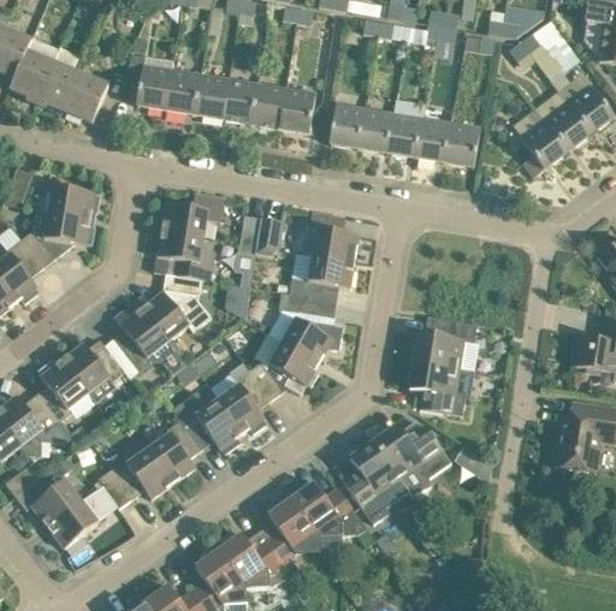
[(95,4),(86,0),(82,0),(76,12),(89,18),(95,4)]
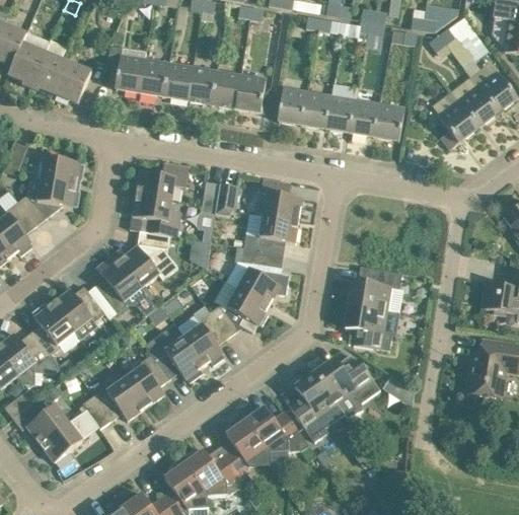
[(120,1),(117,0),(103,0),(101,6),(115,12),(120,1)]
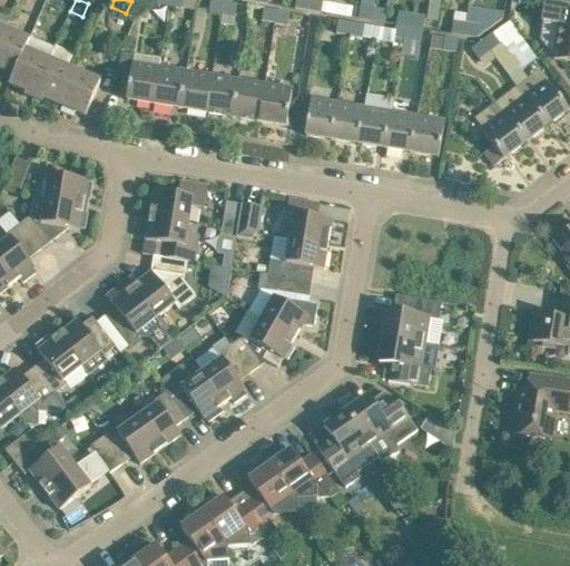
[(207,0),(206,8),(219,10),(222,0),(207,0)]
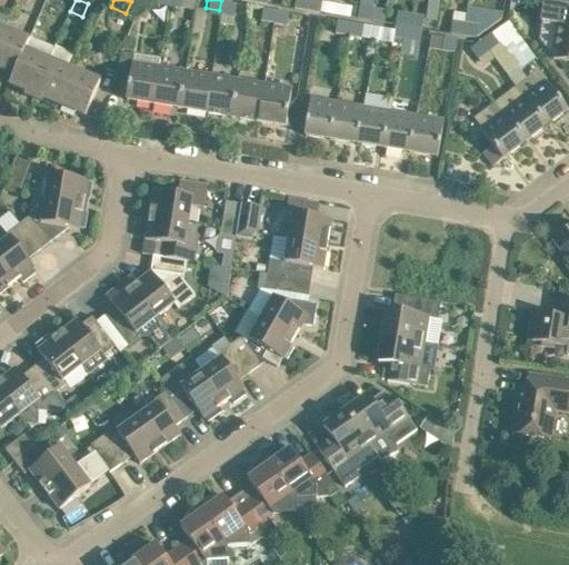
[(235,1),(228,0),(221,0),(219,10),(232,12),(235,1)]
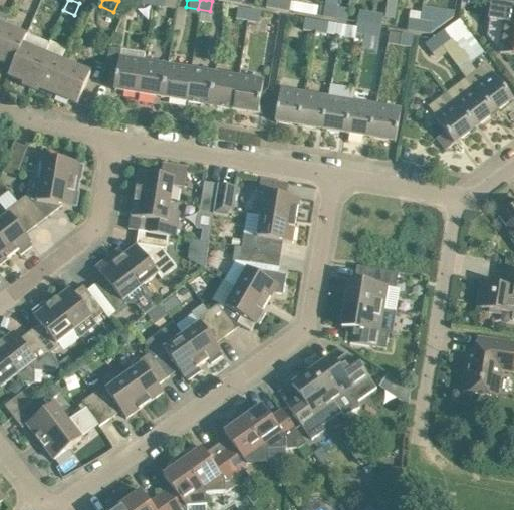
[(277,0),(276,6),(288,8),(289,0),(277,0)]
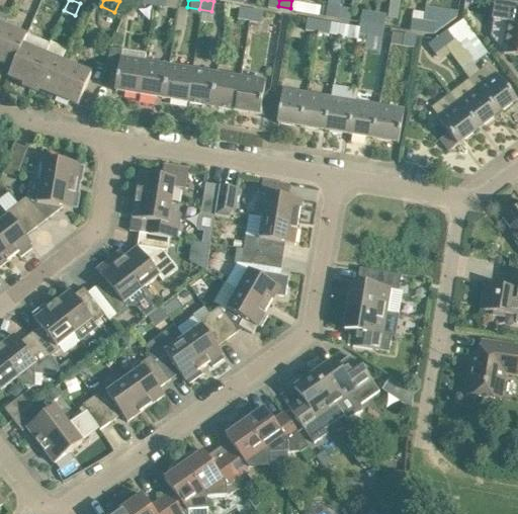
[(494,0),(492,17),(509,20),(504,51),(517,53),(517,0),(494,0)]
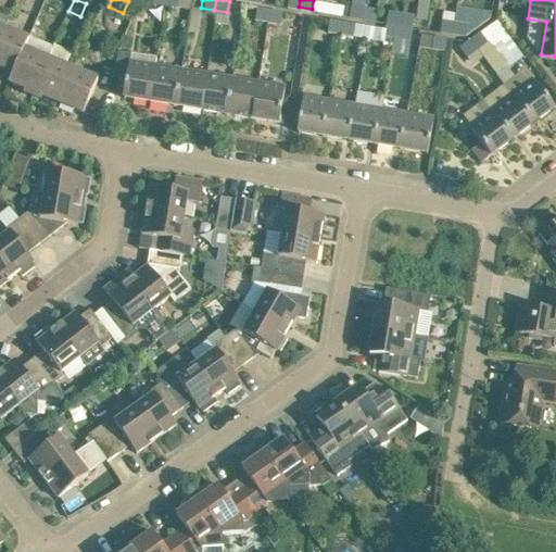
[(365,4),(352,2),(350,15),(363,17),(365,4)]
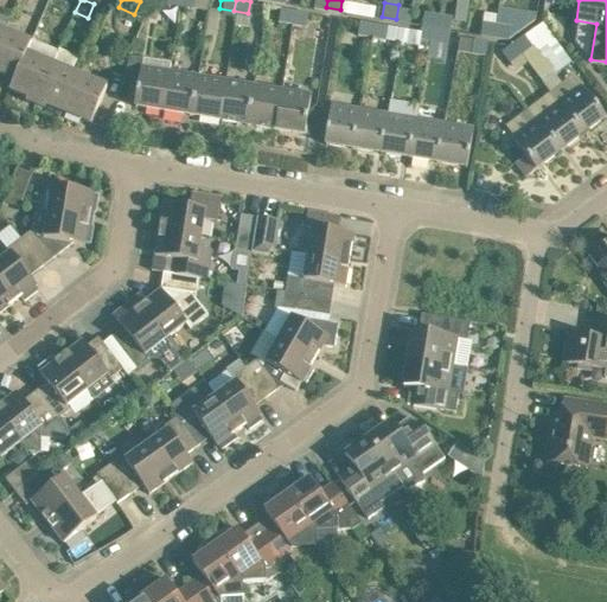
[(281,6),(279,18),(292,20),(294,8),(281,6)]
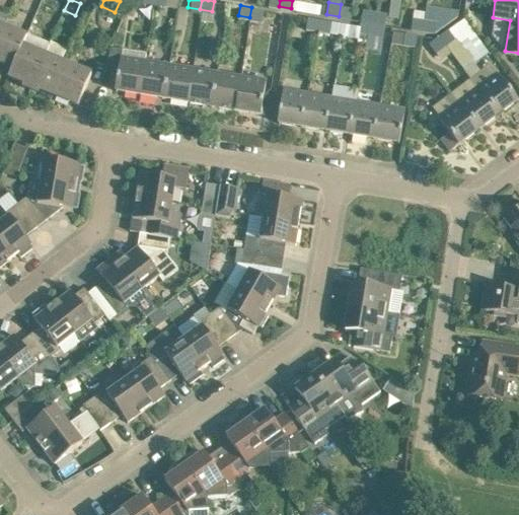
[(262,8),(251,7),(249,17),(261,18),(262,8)]
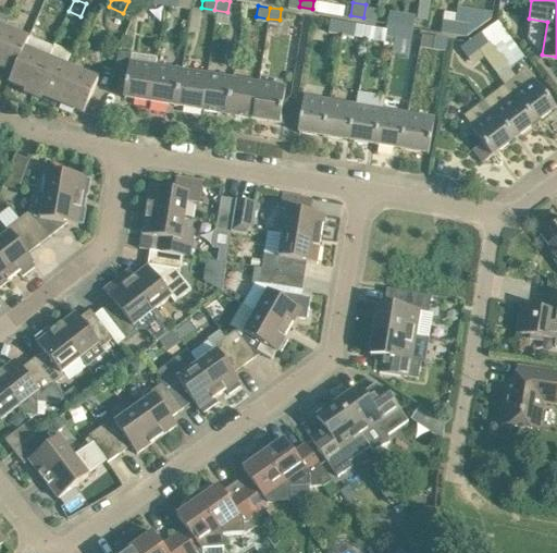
[(401,10),(388,8),(386,24),(398,26),(401,10)]
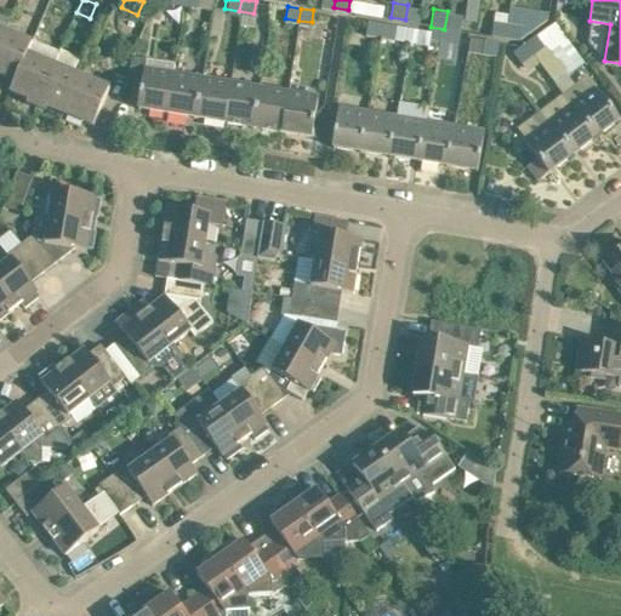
[(462,13),(448,11),(444,29),(459,32),(462,13)]
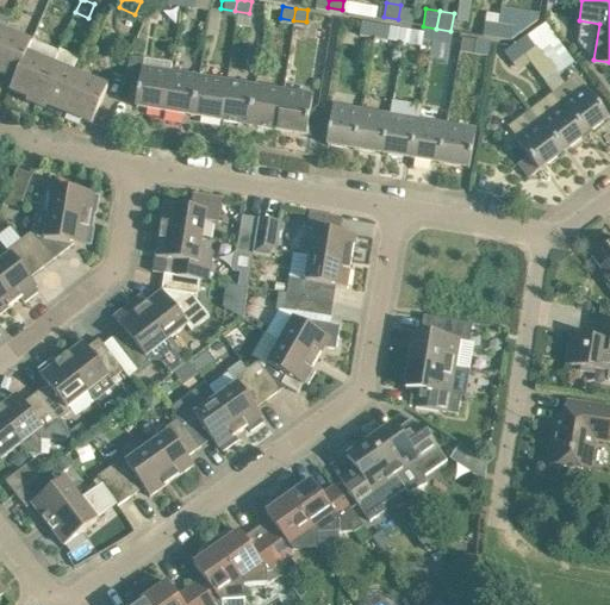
[(498,20),(496,33),(510,36),(514,12),(499,11),(498,20)]
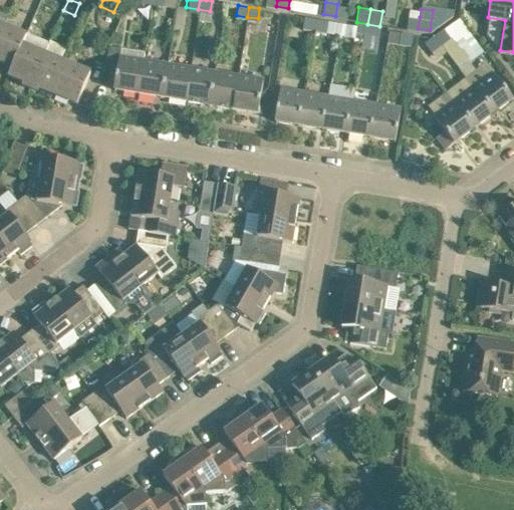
[(316,17),(303,15),(302,26),(314,28),(316,17)]
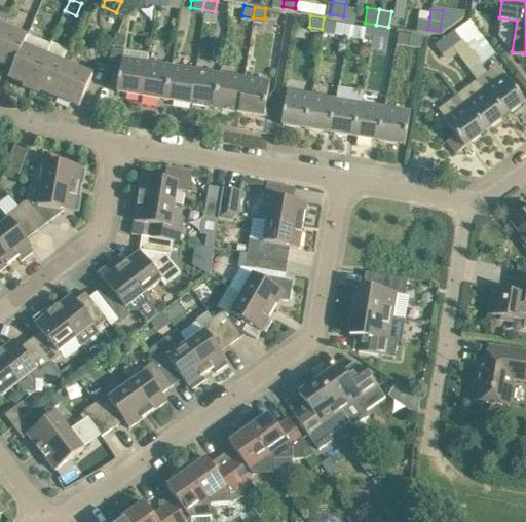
[(429,17),(417,15),(415,27),(427,29),(429,17)]
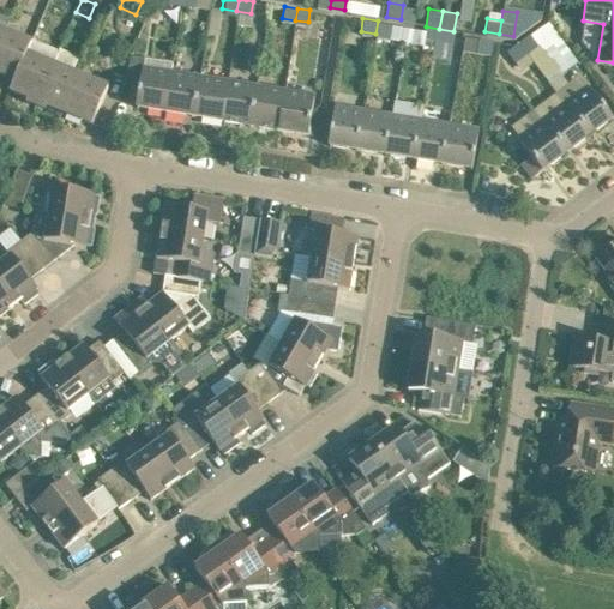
[(529,31),(518,40),(527,50),(549,80),(578,59),(549,19),(530,34),(529,31)]
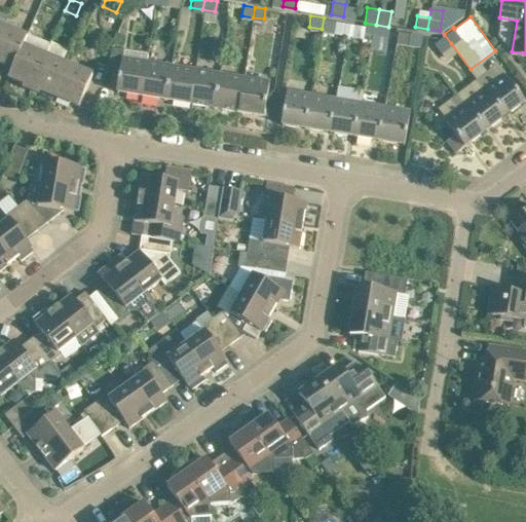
[(336,20),(324,17),(322,29),(334,31),(336,20)]
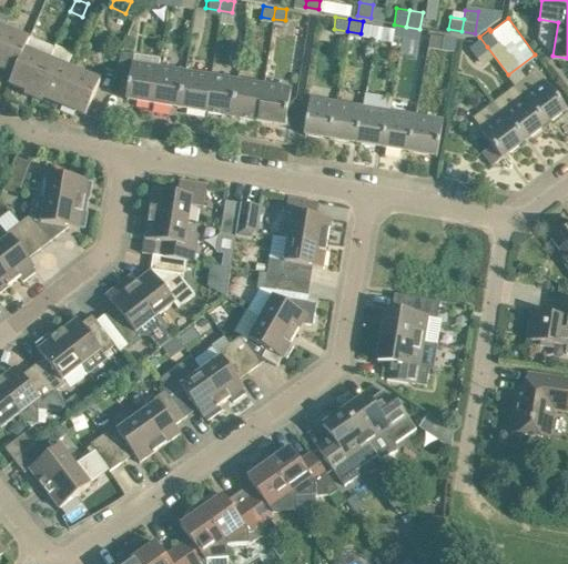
[(406,27),(394,24),(392,36),(405,38),(406,27)]
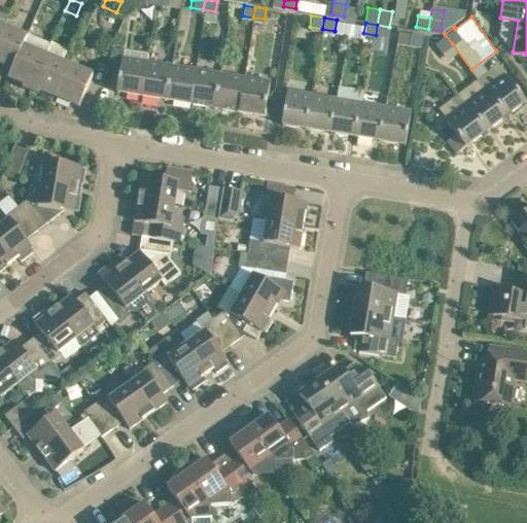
[(0,33),(0,60),(12,66),(23,43),(27,34),(4,24),(0,33)]
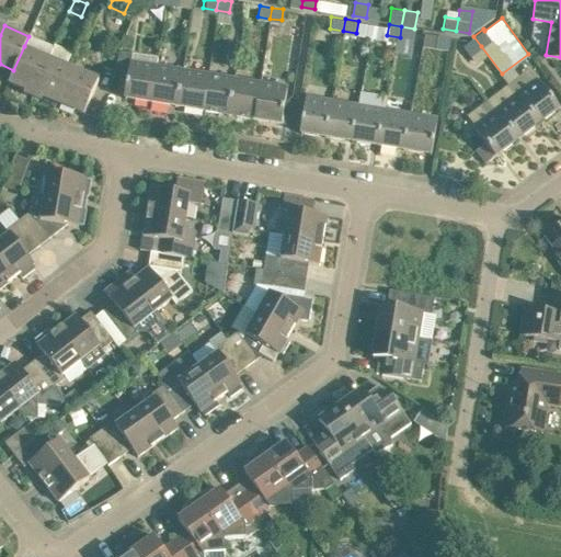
[(414,29),(401,26),(400,37),(413,40),(414,29)]
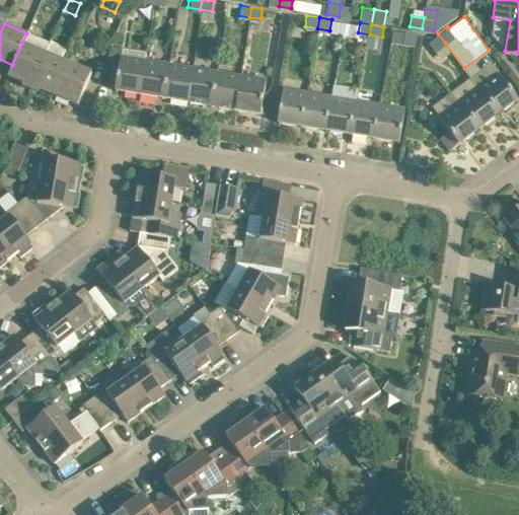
[(8,74),(31,84),(45,52),(50,41),(27,30),(26,33),(22,43),(12,65),(8,74)]
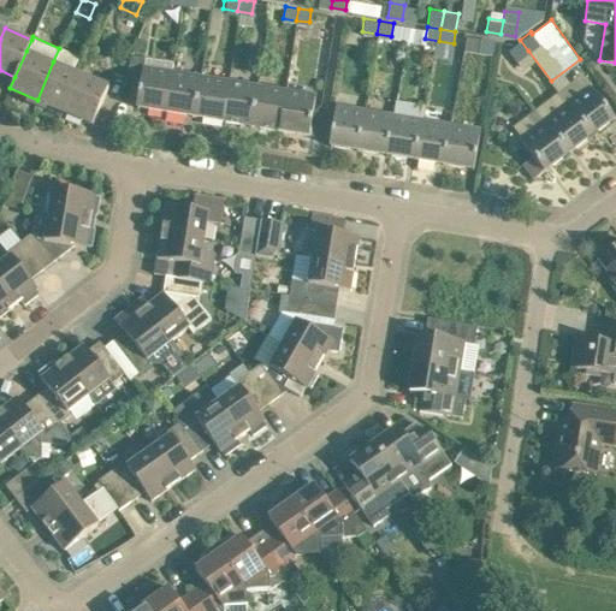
[(495,40),(480,37),(478,52),(492,54),(495,40)]
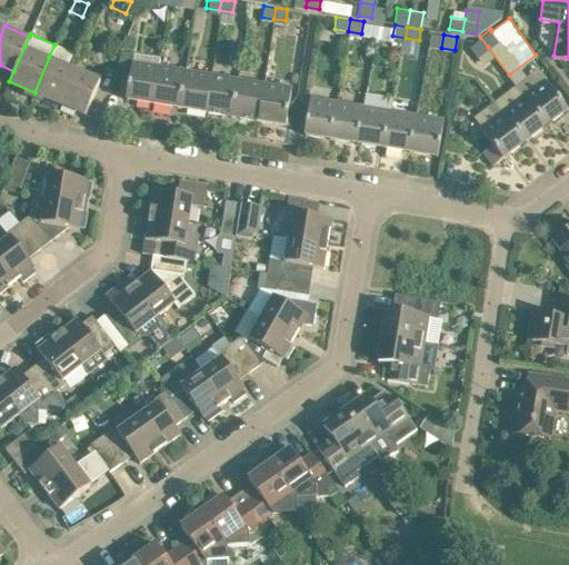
[(480,37),(470,45),(478,55),(488,47),(480,37)]
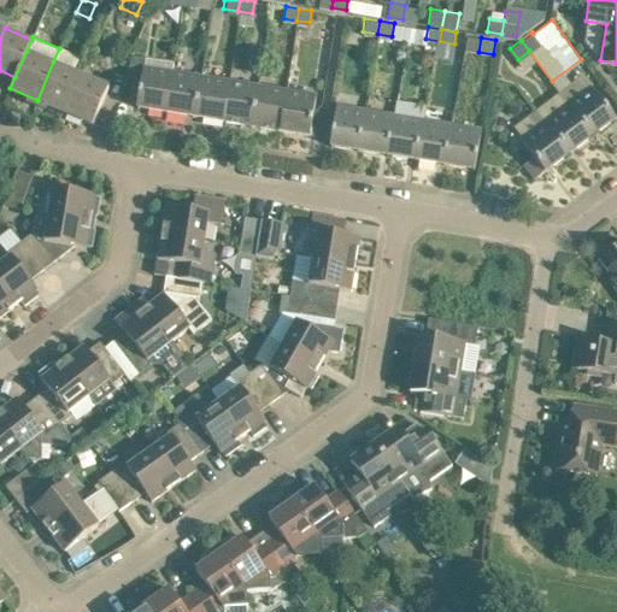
[(37,100),(65,111),(81,72),(74,70),(80,54),(60,46),(59,48),(53,62),(37,100)]
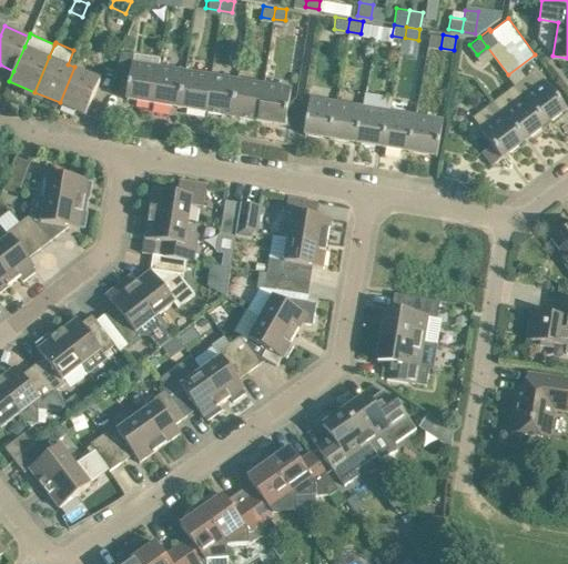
[(160,56),(133,51),(127,97),(153,101),(159,64),(160,56)]
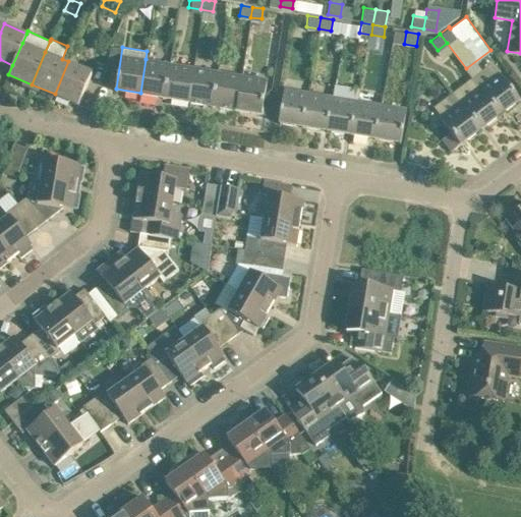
[(140,93),(166,97),(171,63),(146,59),(140,93)]
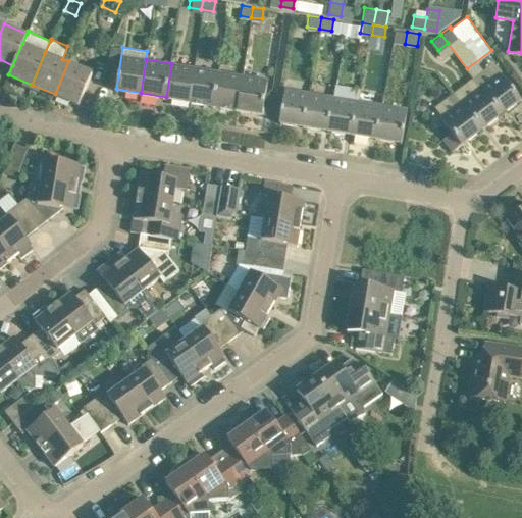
[(68,61),(55,94),(79,103),(92,71),(68,61)]
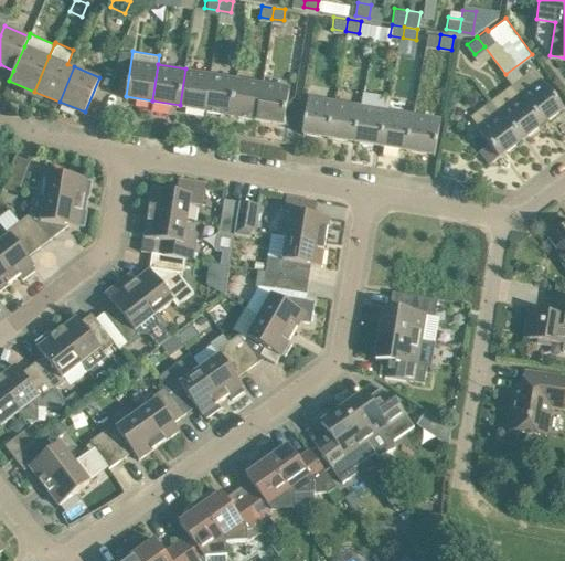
[(211,73),(185,69),(180,105),(204,109),(211,73)]
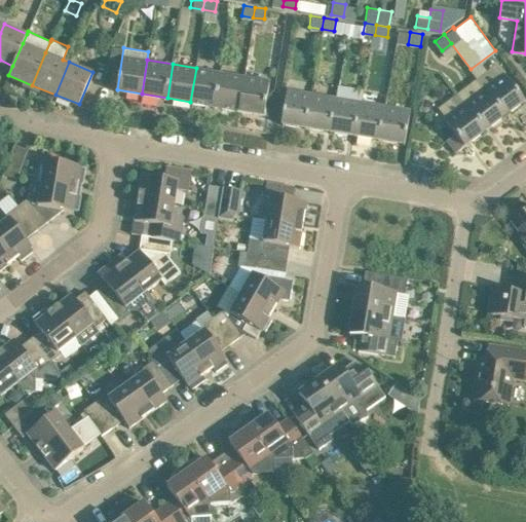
[(220,71),(196,68),(190,102),(215,105),(220,71)]
